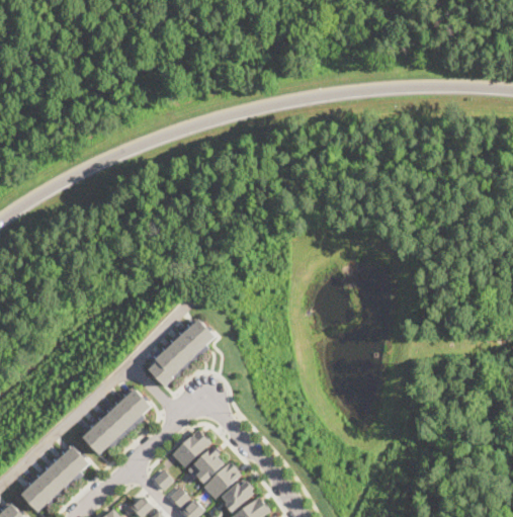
[(175,378),(165,386),(149,369),(158,361),(156,359),(199,319),(216,336),(206,345),(208,348),(175,378)]
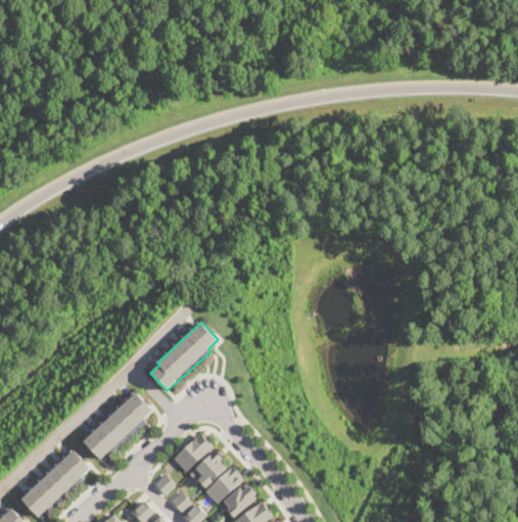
[(112,453),(110,449),(100,459),(85,441),(137,393),(152,411),(143,419),(146,422),(112,453)]
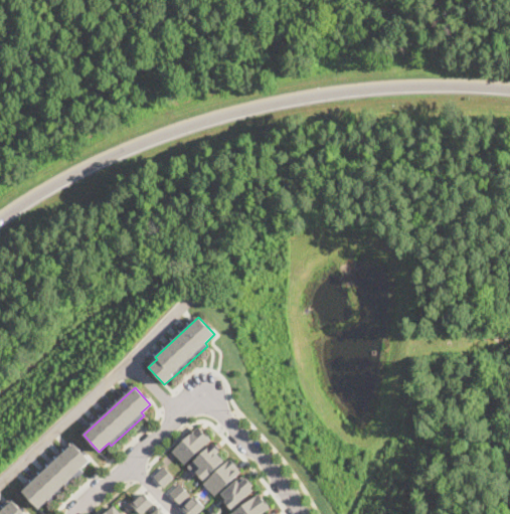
[(209,440),(203,446),(202,445),(182,465),(170,452),(196,426),(209,440)]
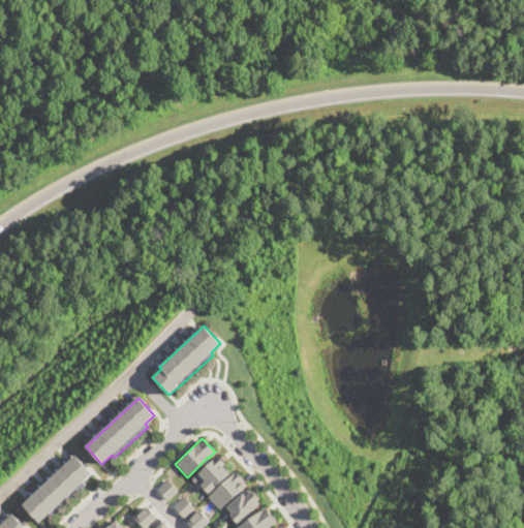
[(51,517),(49,514),(38,523),(22,505),(75,456),(91,473),(82,483),(85,486),(51,517)]
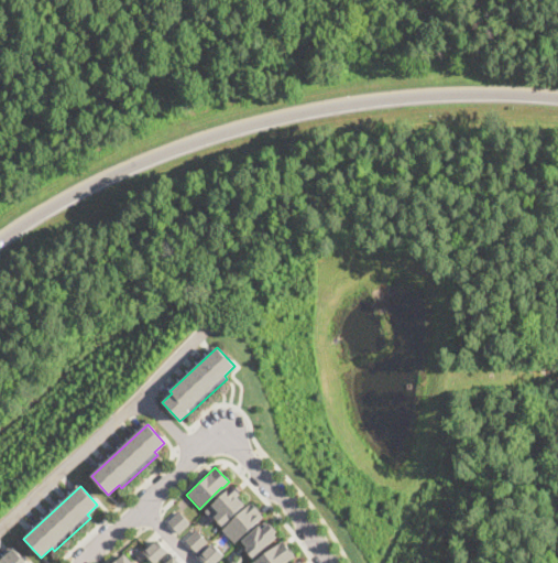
[(242,506),(220,526),(212,517),(217,512),(209,505),(230,486),(239,495),(236,498),(242,506)]
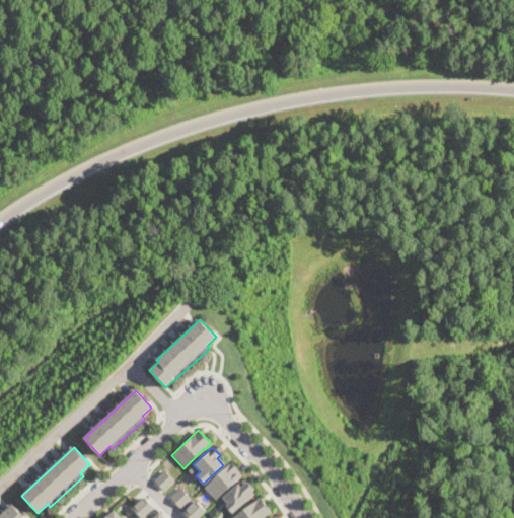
[(240,475),(214,500),(202,488),(229,463),(240,475)]
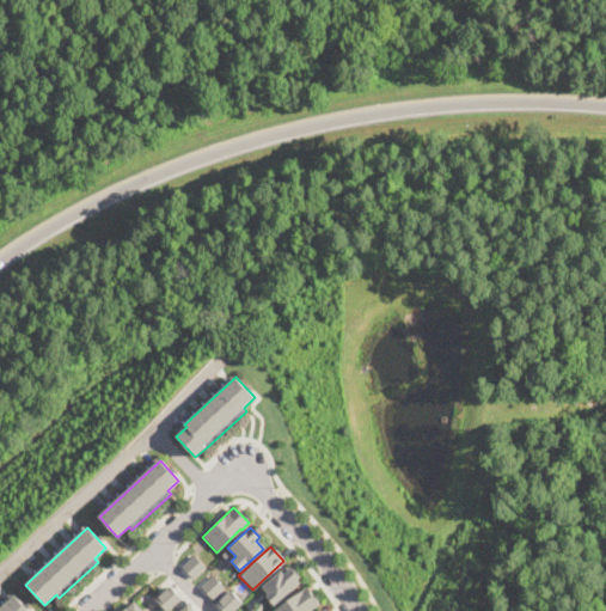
[(204,568),(193,579),(181,567),(193,556),(204,568)]
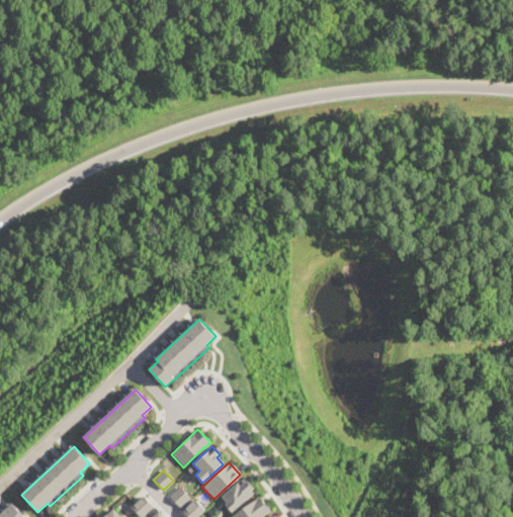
[(252,489),(250,491),(252,493),(230,512),(224,505),(226,503),(221,497),(236,483),(239,486),(245,481),(252,489)]
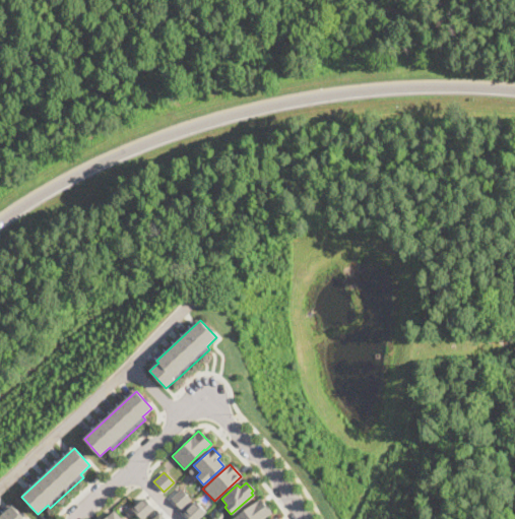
[(189,500),(180,510),(169,499),(179,489),(189,500)]
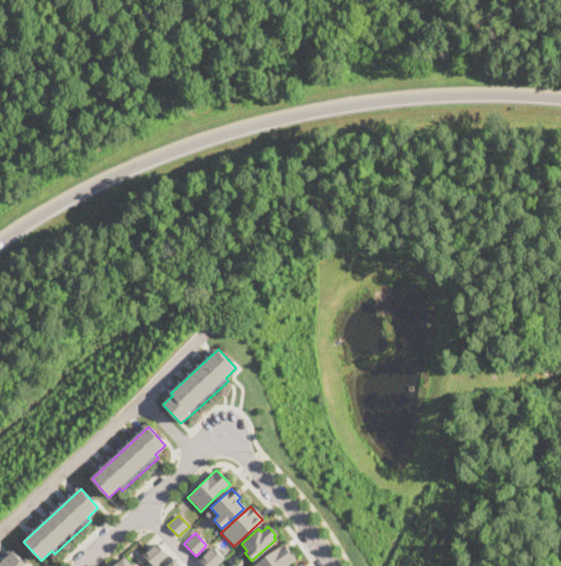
[(152,565),(142,555),(156,543),(167,554),(154,565),(152,565)]
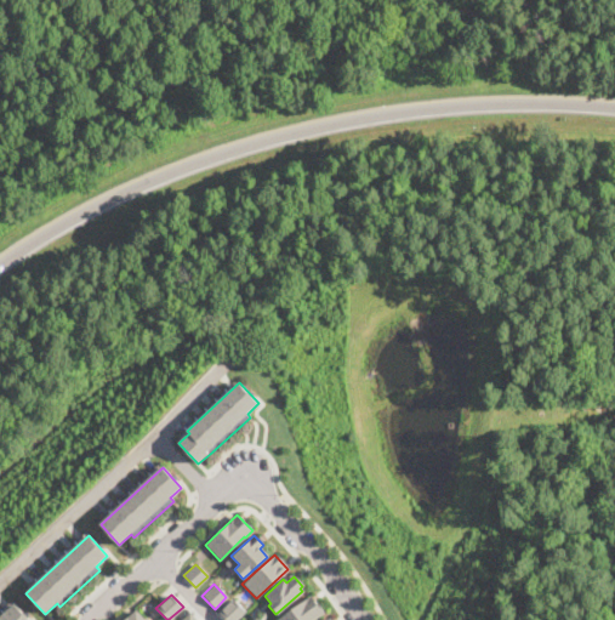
[(312,601),(314,601),(323,613),(313,619),(275,619),(308,596),(312,601)]
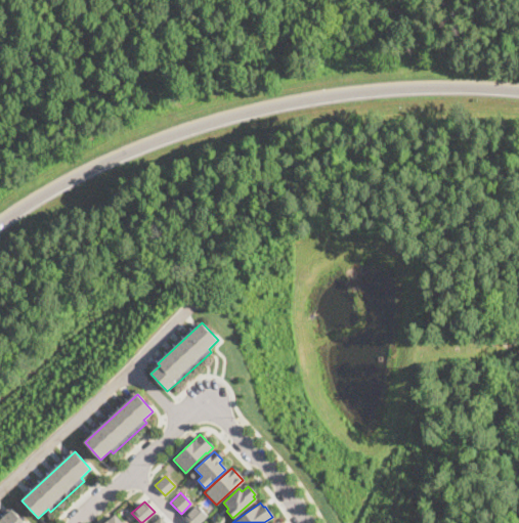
[(206,516),(199,522),(190,522),(184,517),(196,506),(206,516)]
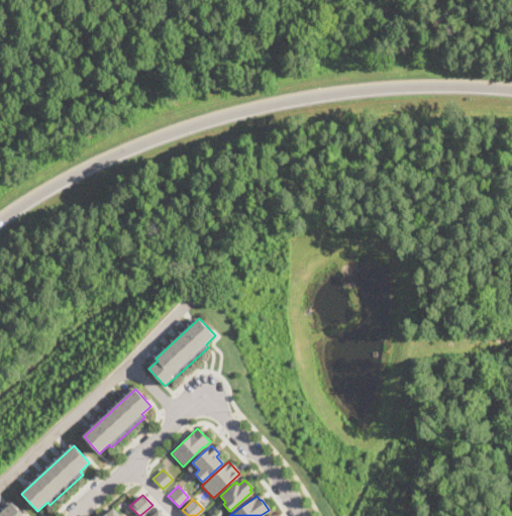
[(0,513),(11,503),(23,515),(0,515),(0,513)]
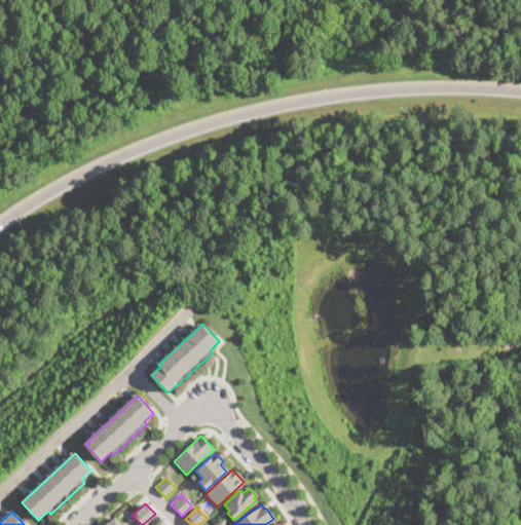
[(124,524),(105,524),(114,516),(122,524),(124,524)]
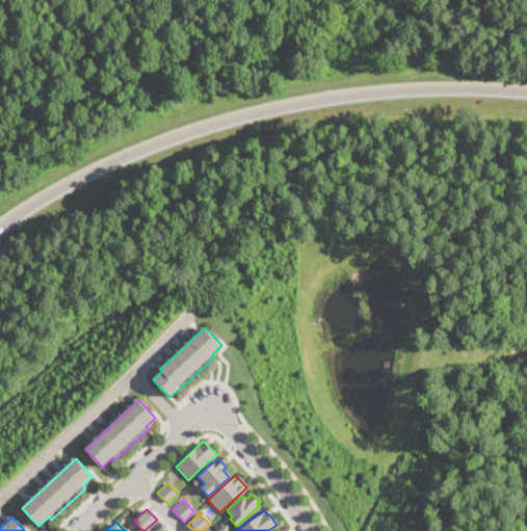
All buildings are outlined.
